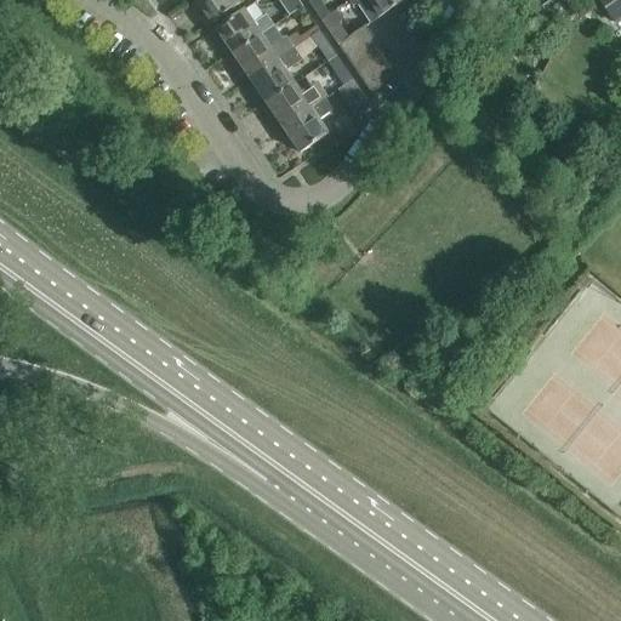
[(197,0),(201,7),(197,11),(206,27),(240,4),(237,0),(197,0)]
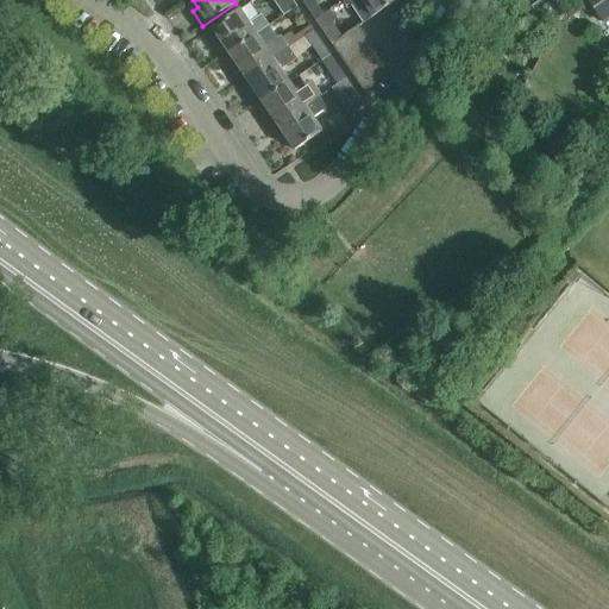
[(272,0),(284,16),(297,6),(293,0),(272,0)]
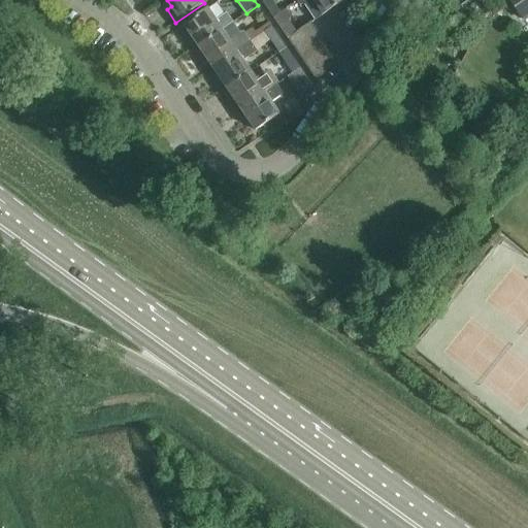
[(281,12),(272,0),(261,0),(273,18),(281,12)]
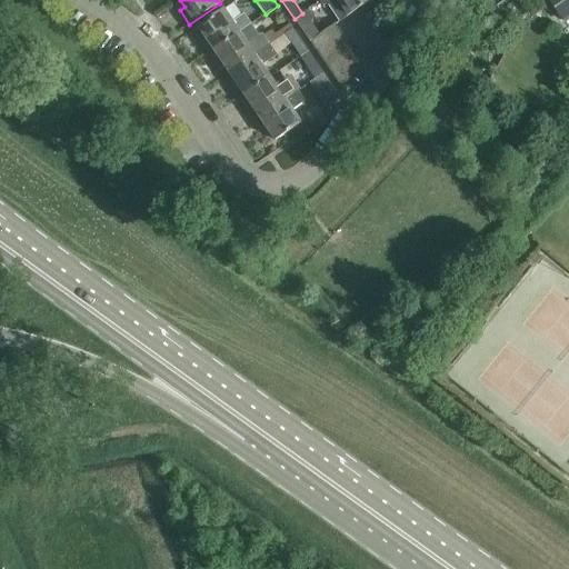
[(370,0),(322,0),(320,1),(322,6),(329,6),(339,21),(348,16),(370,0)]
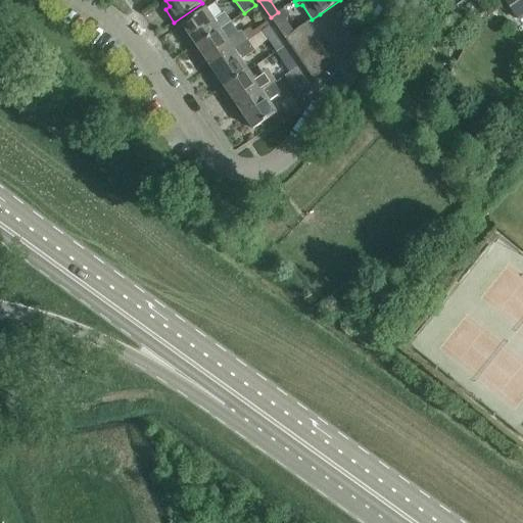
[(522,0),(505,0),(519,19),(522,16),(522,0)]
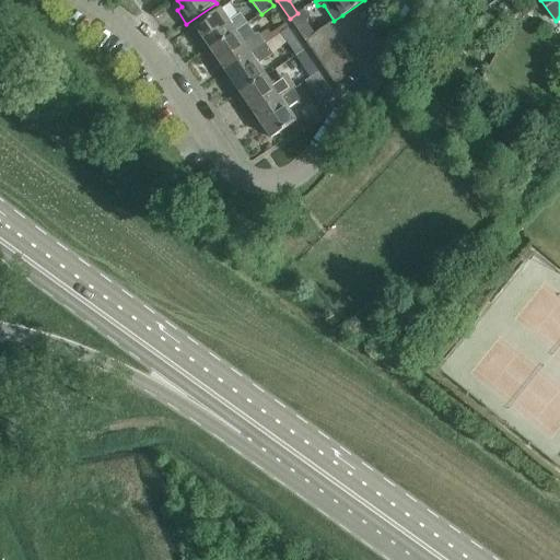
[(203,38),(210,48),(247,23),(241,14),(230,22),(220,8),(189,28),(199,43),(203,38)]
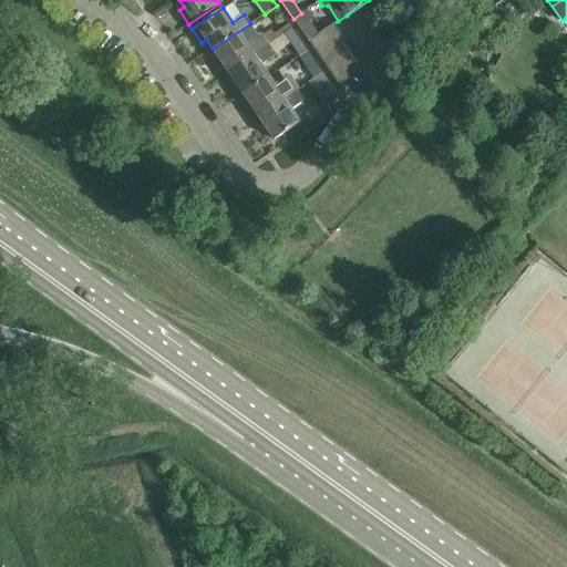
[(258,35),(250,23),(213,49),(228,72),(269,44),(261,33),(258,35)]
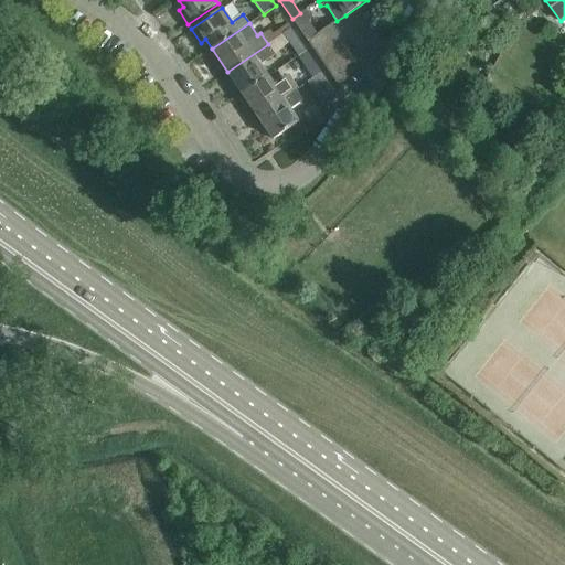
[(308,41),(316,53),(342,35),(333,23),(308,41)]
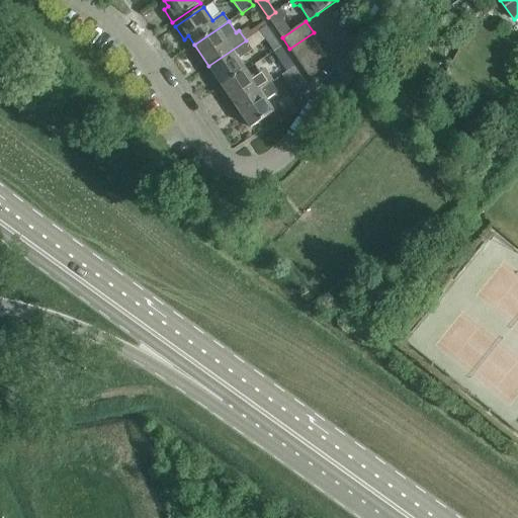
[(267,26),(260,31),(274,52),(281,47),(267,26)]
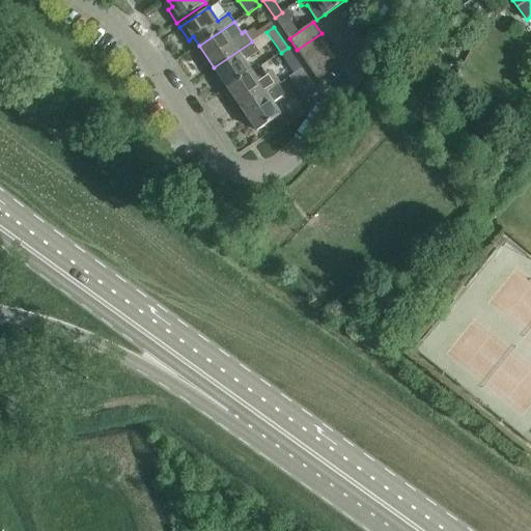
[(304,59),(328,44),(322,33),(297,50),(304,59)]
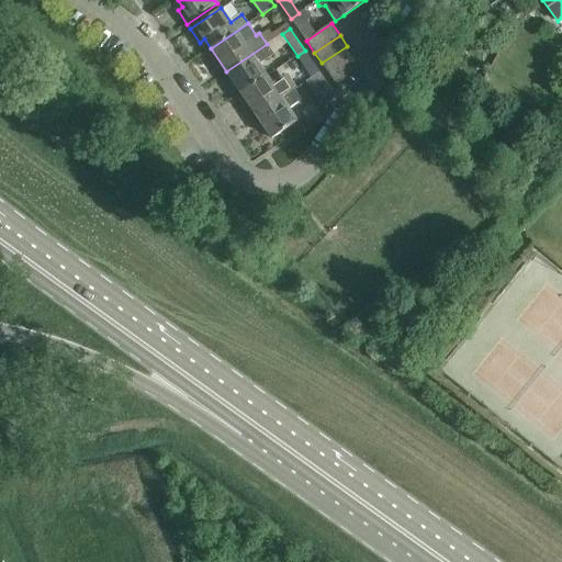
[(226,71),(242,93),(267,76),(259,65),(274,55),(267,44),(226,71)]
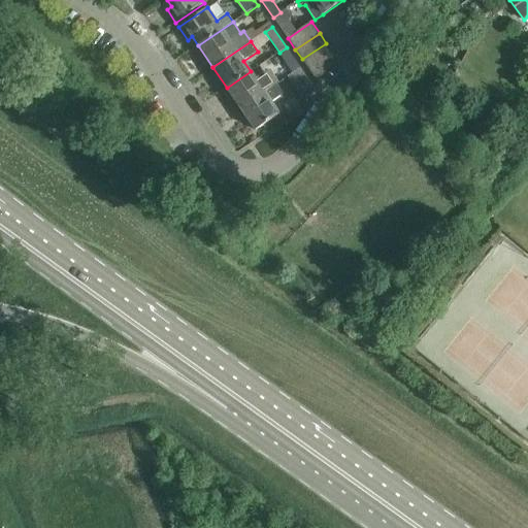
[(326,43),(302,59),(308,69),(332,53),(326,43)]
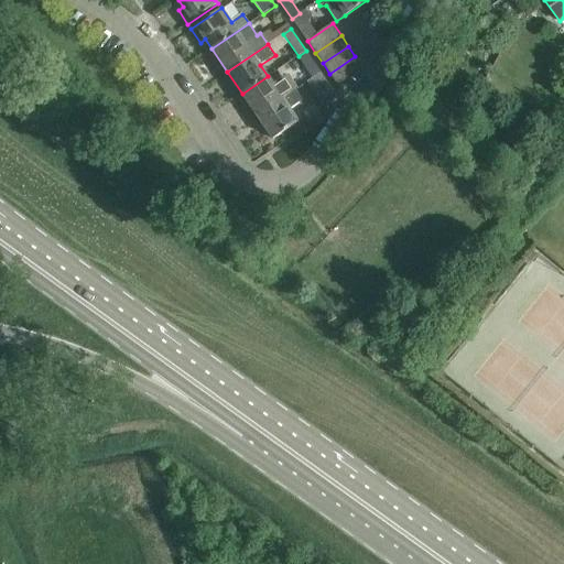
[(304,53),(296,57),(306,73),(314,67),(304,53)]
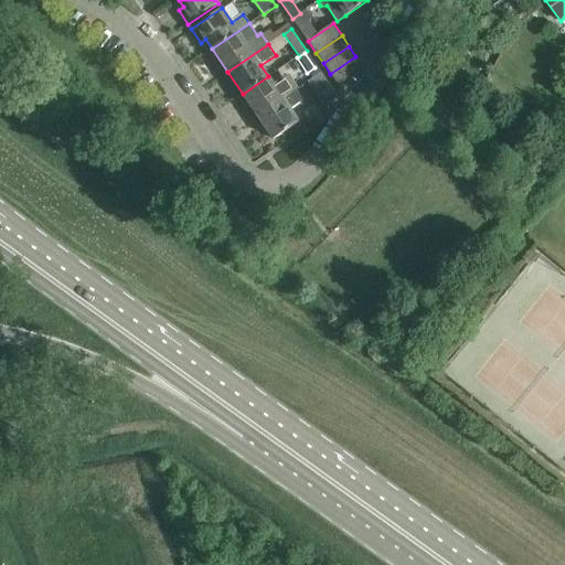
[(363,67),(355,56),(330,74),(338,85),(363,67)]
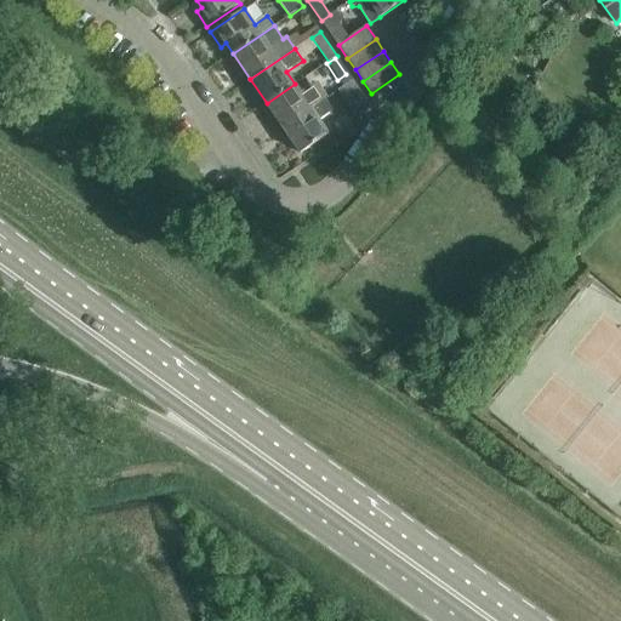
[(371,106),(357,85),(353,80),(340,89),(357,115),(371,106)]
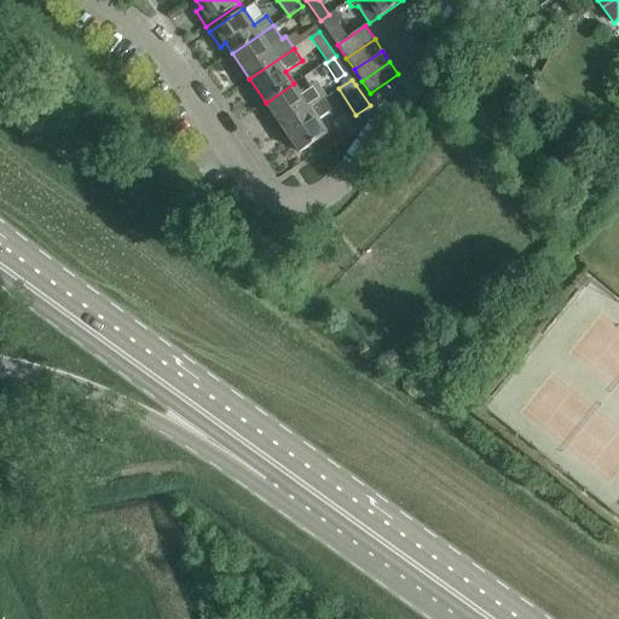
[(300,93),(294,84),(266,103),(282,127),(324,99),(314,84),(300,93)]
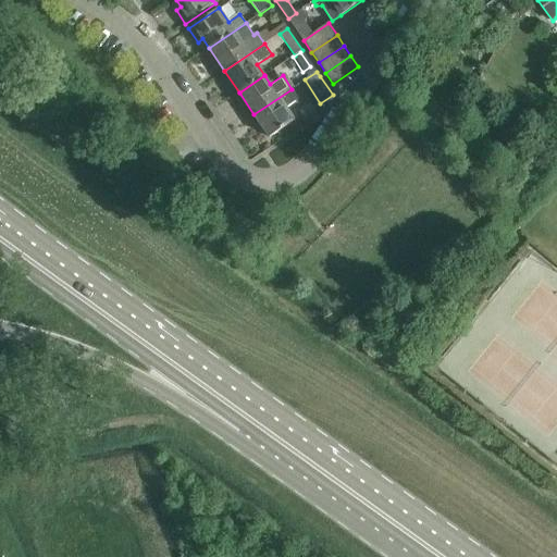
[(299,100),(292,89),(254,114),(270,137),(295,120),(287,108),(299,100)]
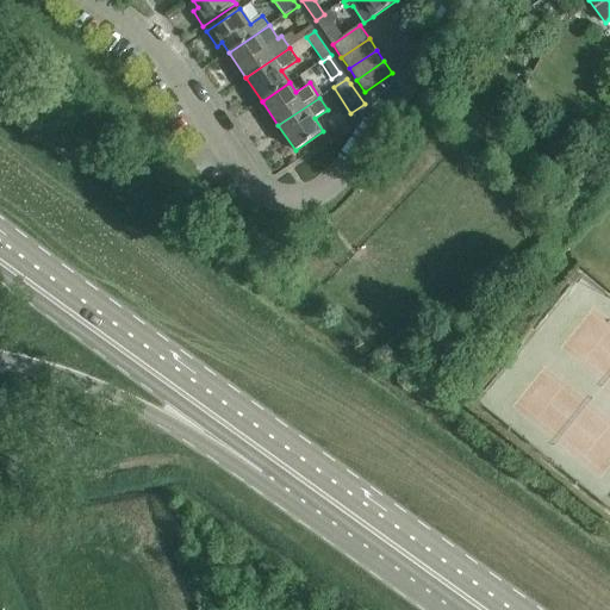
All buildings are outlined.
